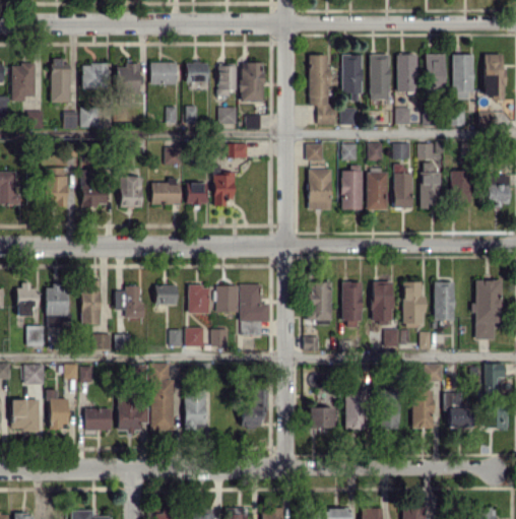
[(397,92),(417,92),(417,53),(397,54),(397,92)]
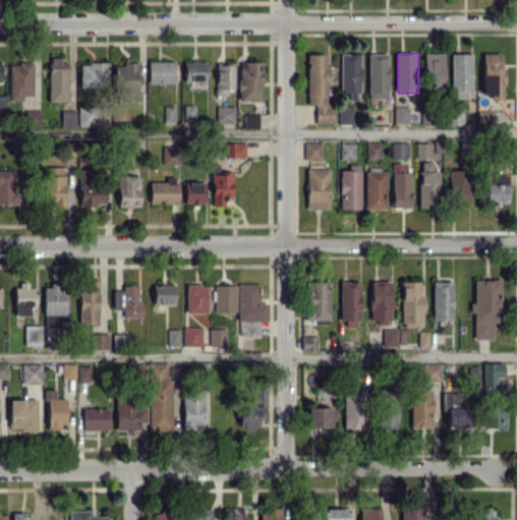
[(337,124),(336,106),(331,106),(330,54),(309,55),(310,106),(319,106),(319,124),(337,124)]
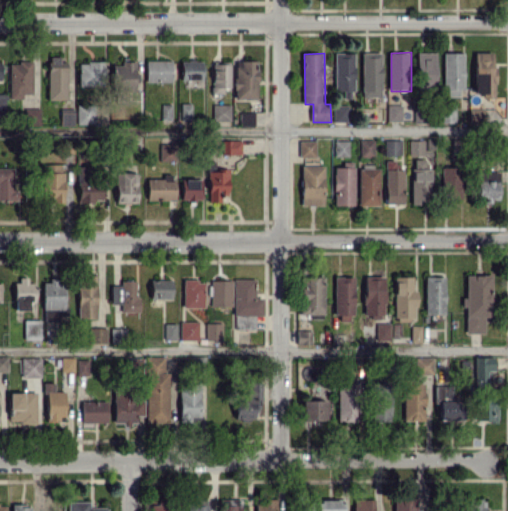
[(346,91),(346,99),(356,99),(356,53),(337,53),(337,92),(346,91)]
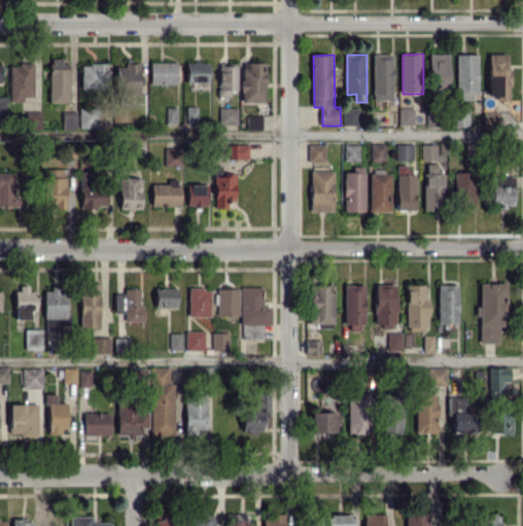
[(376,101),(395,101),(395,55),(375,55),(376,101)]
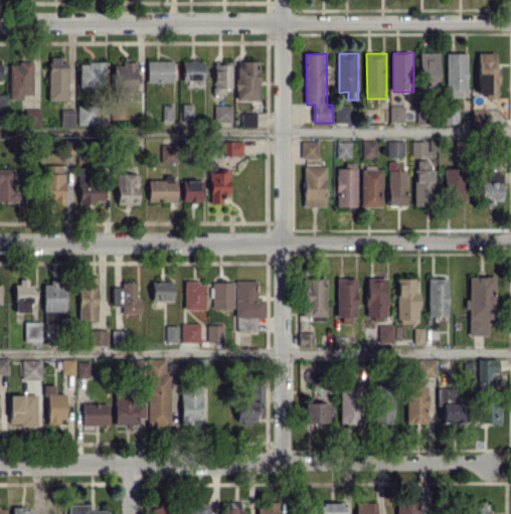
[(421,91),(442,90),(441,53),(421,53),(421,91)]
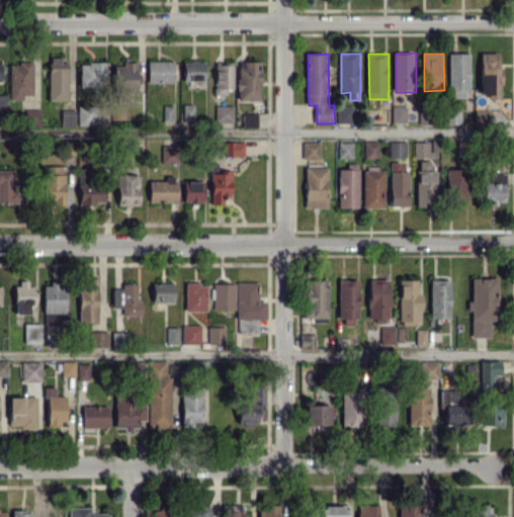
[(472,55),(451,54),(450,97),(470,98),(472,55)]
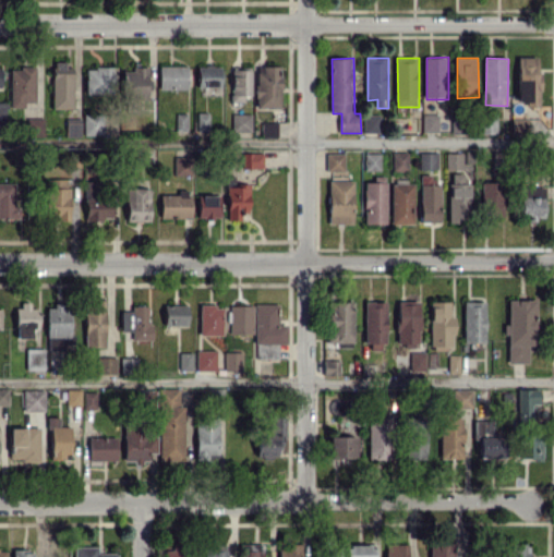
[(542,58),(520,58),(520,103),(536,103),(536,108),(542,107),(542,58)]
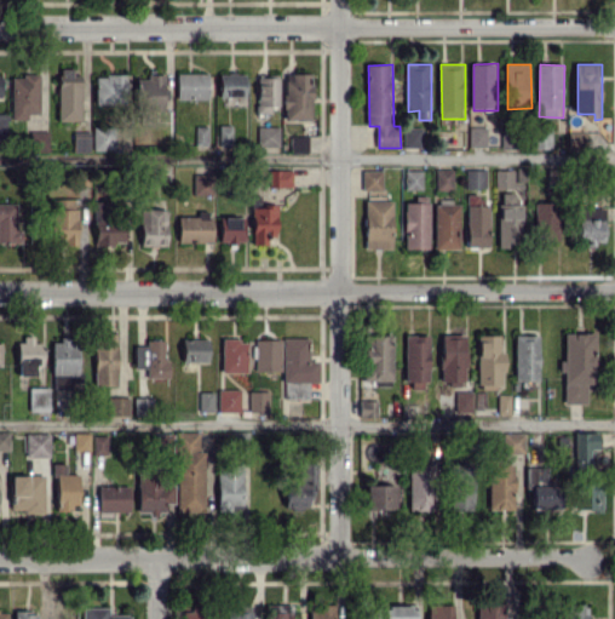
[(61,121),(85,121),(85,73),(62,72),(61,121)]
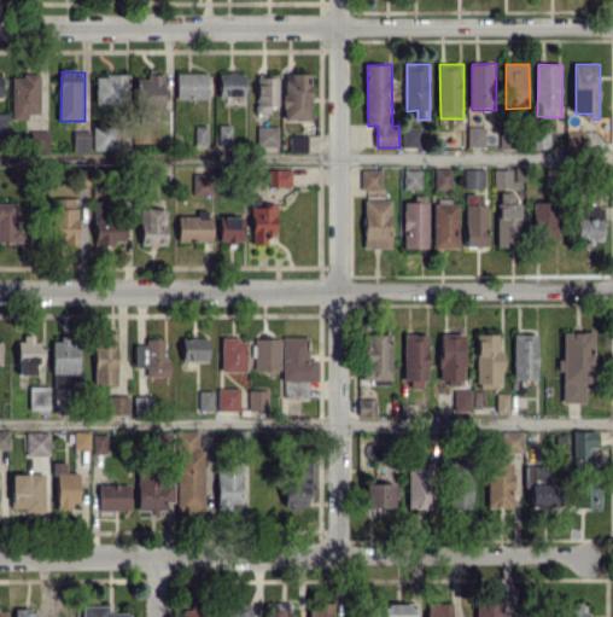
[(139,80),(139,103),(168,103),(168,74),(151,74),(150,80),(139,80)]
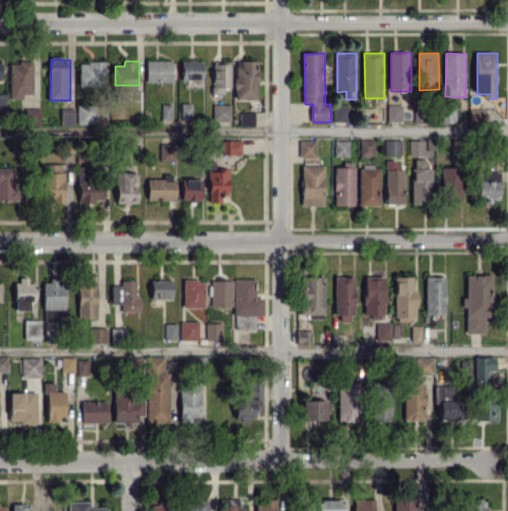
[(175,82),(175,61),(148,61),(148,83),(175,82)]
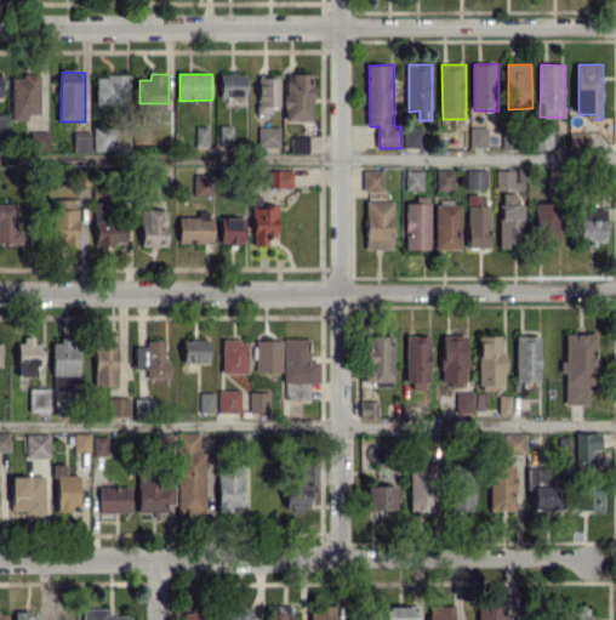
[(249,75),(223,74),(223,97),(249,98),(249,75)]
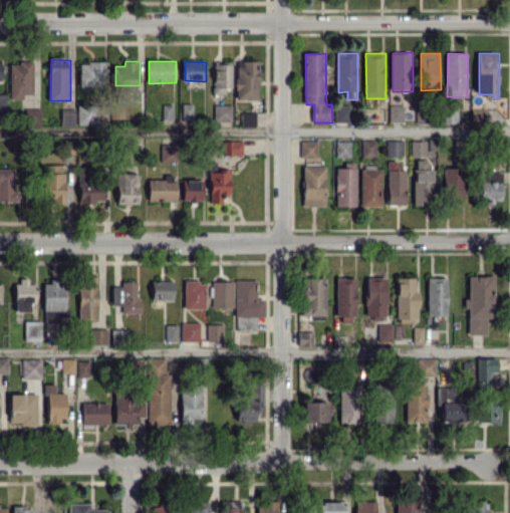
[(261,100),(262,61),(239,61),(238,99),(261,100)]
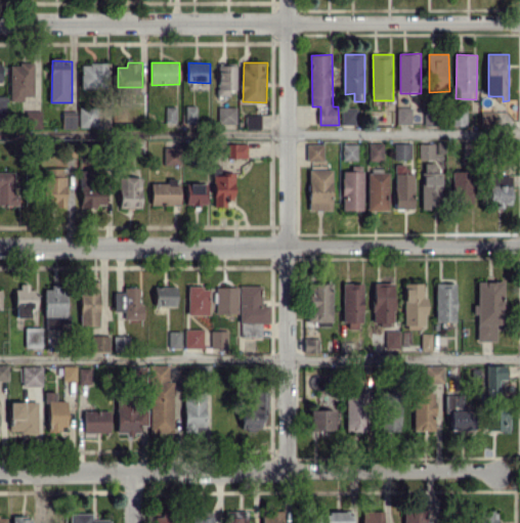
[(110,64),(84,63),(83,87),(109,88),(110,64)]
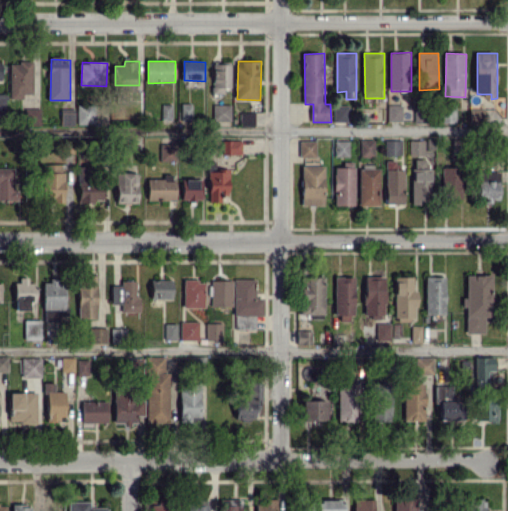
[(36,94),(35,63),(13,63),(13,100),(25,100),(25,94),(36,94)]
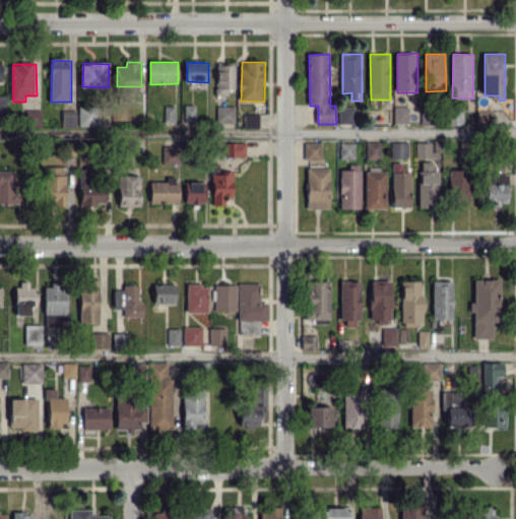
[(237,93),(237,65),(218,65),(217,93),(237,93)]
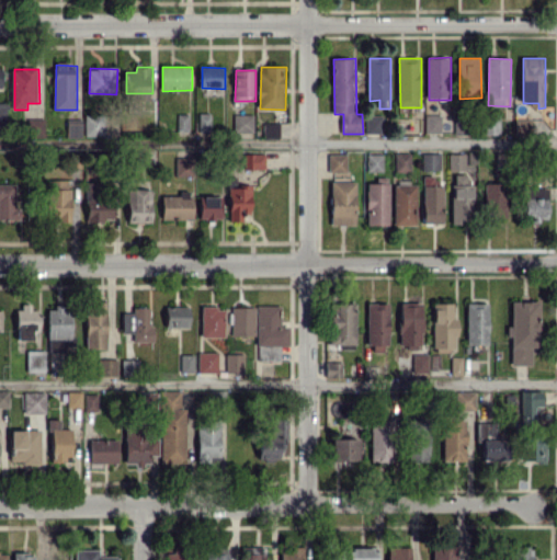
[(10,104),(0,103),(0,126),(10,126),(10,104)]
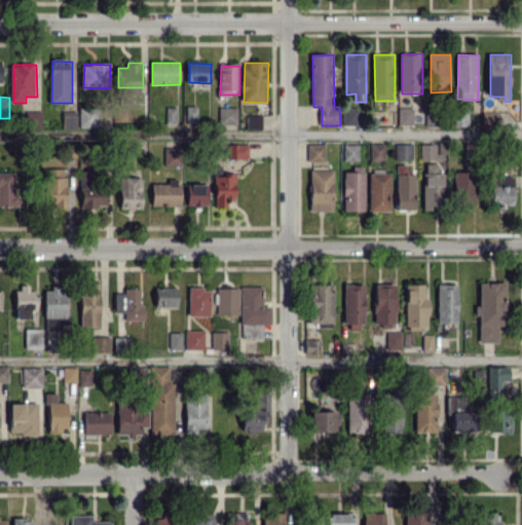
[(199,107),(189,107),(189,125),(199,125),(199,107)]
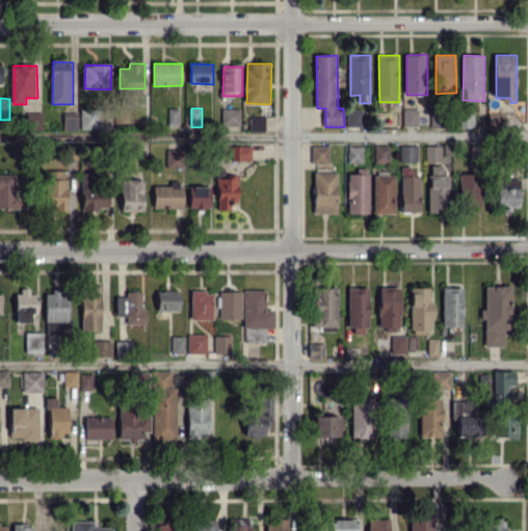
[(243,127),(242,108),(223,109),(223,128),(243,127)]
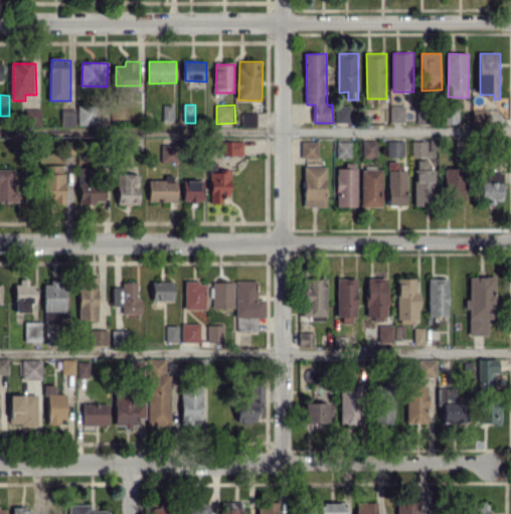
[(176,106),(163,106),(163,122),(175,122),(176,106)]
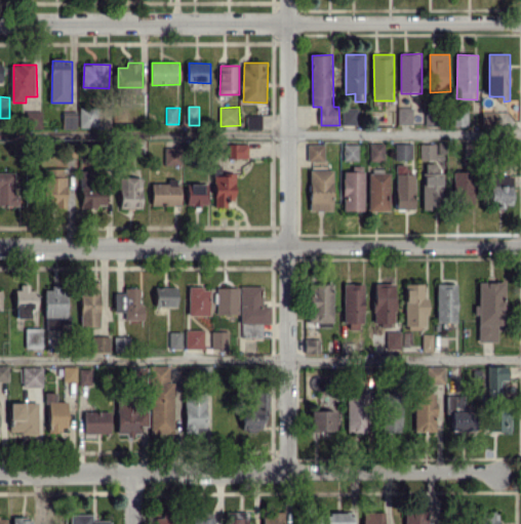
[(414,108),(400,108),(400,125),(415,125),(414,108)]
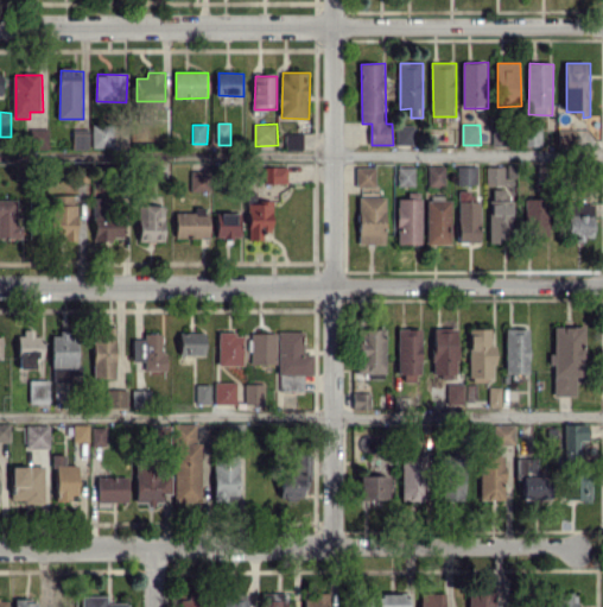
[(115,149),(114,126),(94,126),(95,149),(115,149)]
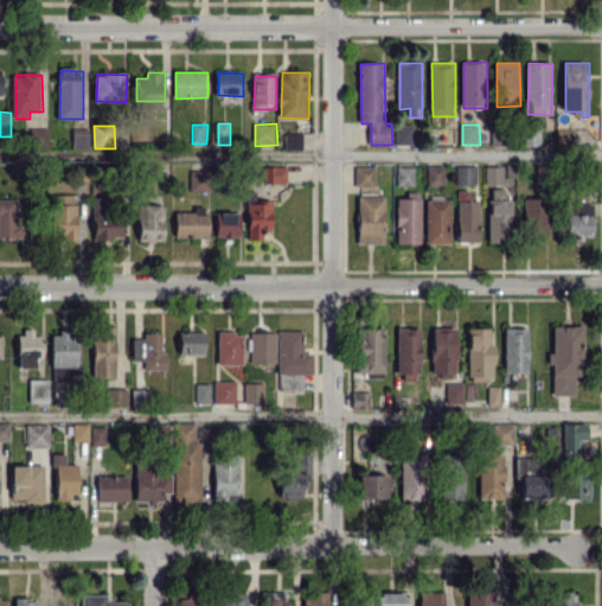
[(397,146),(416,146),(416,126),(398,126),(397,146)]
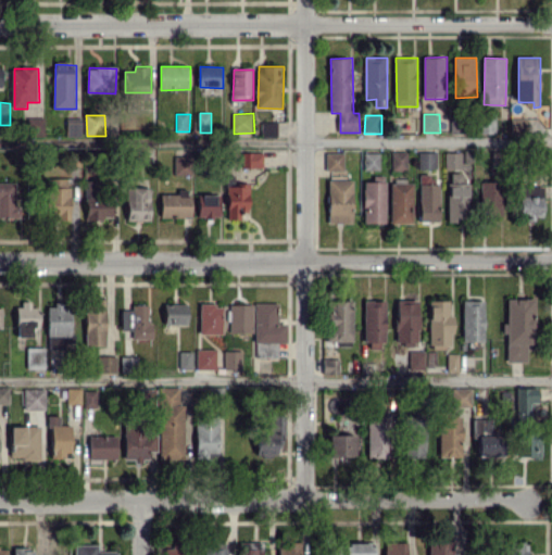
[(47,138),(47,118),(29,118),(29,137),(47,138)]
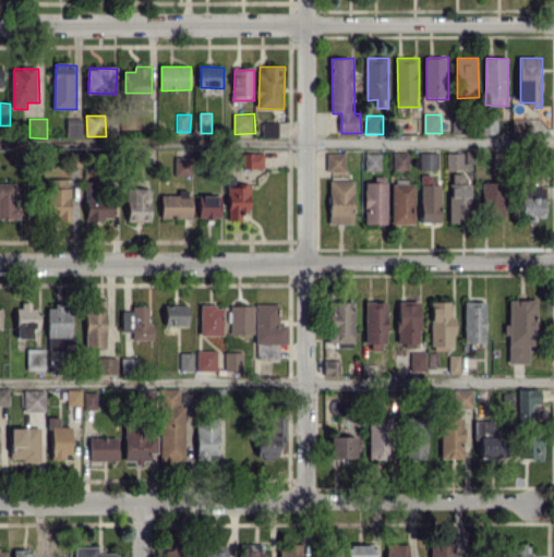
[(69,138),(85,137),(84,119),(68,119),(69,138)]
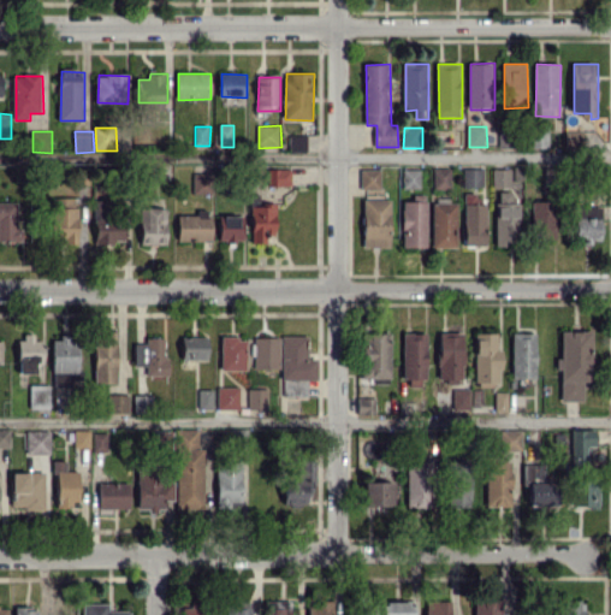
[(309,152),(309,136),(291,136),(291,152),(309,152)]
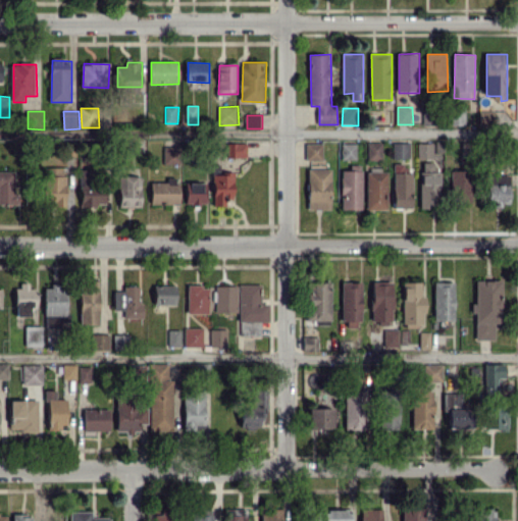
[(384,143),(369,143),(369,160),(383,160),(384,143)]
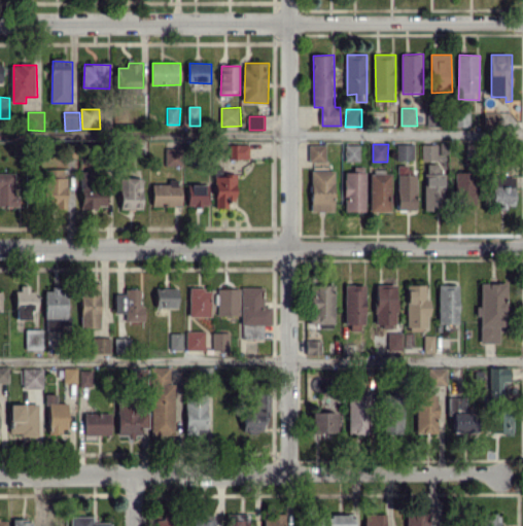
[(251,146),(232,145),(231,160),(251,160),(251,146)]
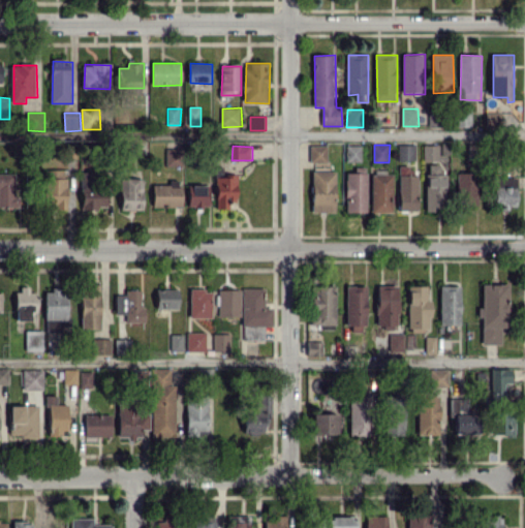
[(330,146),(312,146),(312,163),(330,163),(330,146)]
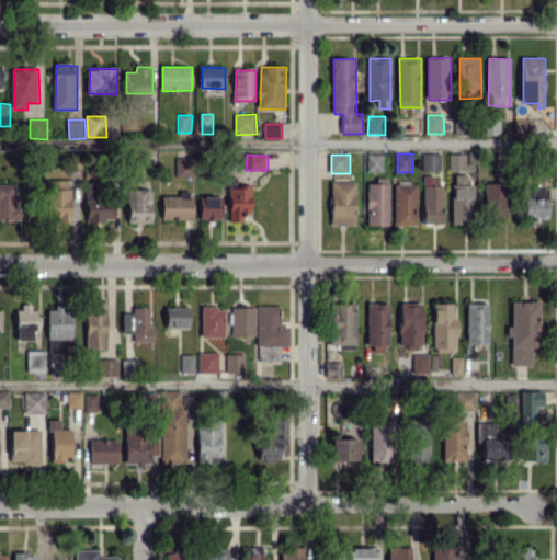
[(370,172),(385,172),(385,155),(370,155),(370,172)]
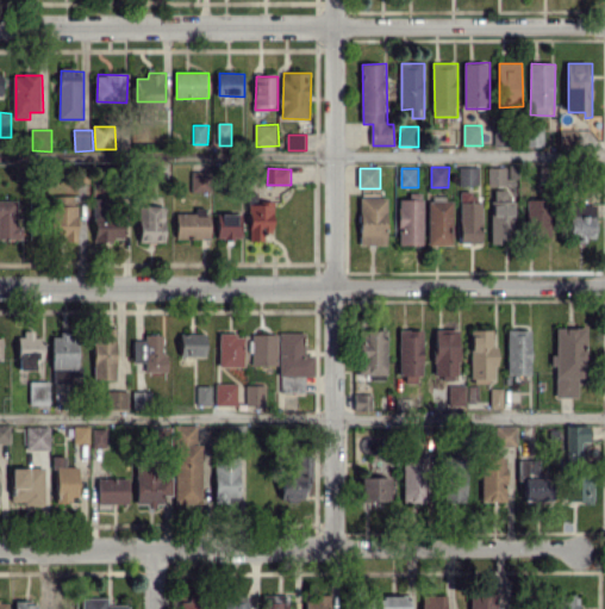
[(480,168),(460,168),(461,186),(481,186),(480,168)]
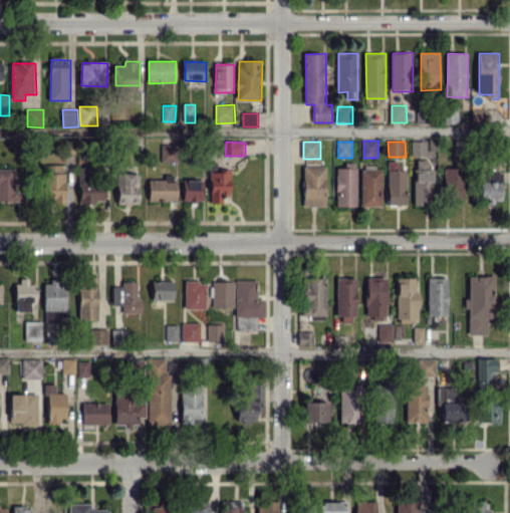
[(414,158),(429,157),(429,142),(413,142),(414,158)]
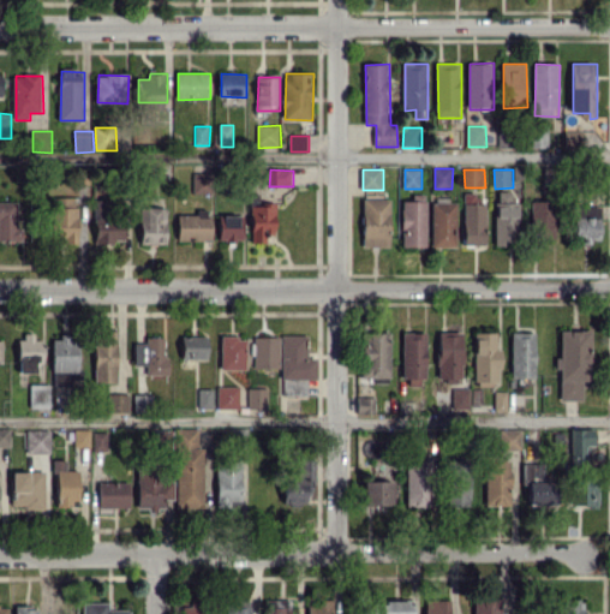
[(195,194),(215,195),(215,173),(196,173),(195,194)]
